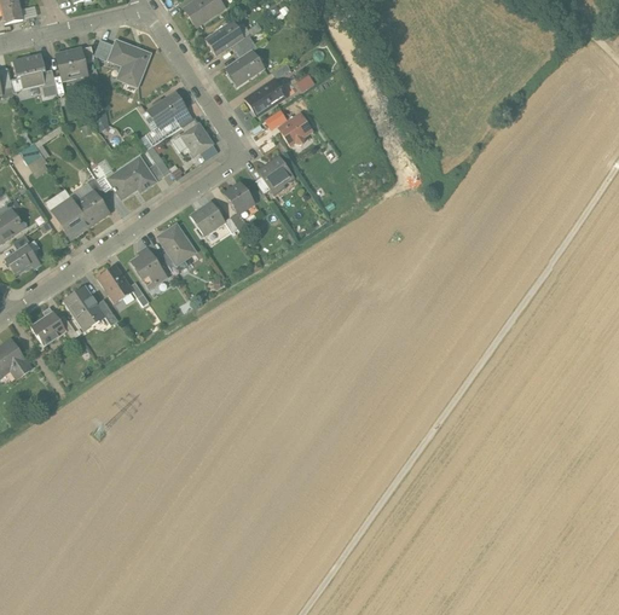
[(0,0),(0,3),(3,16),(21,11),(18,0),(0,0)]
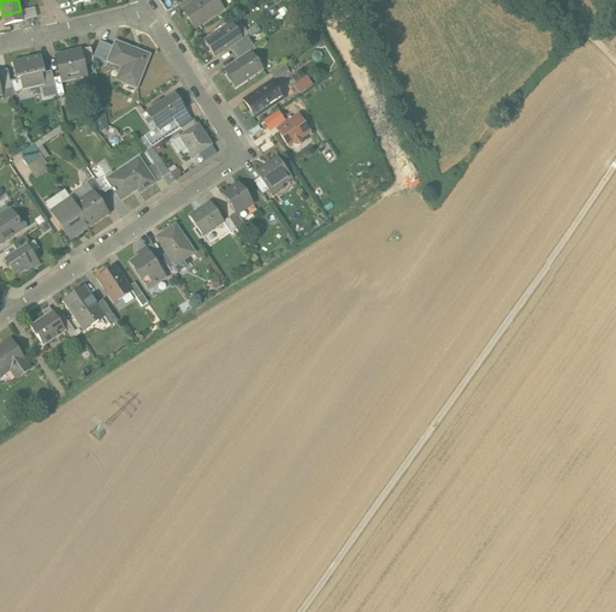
[(194,0),(183,7),(195,24),(223,6),(218,0),(194,0)]
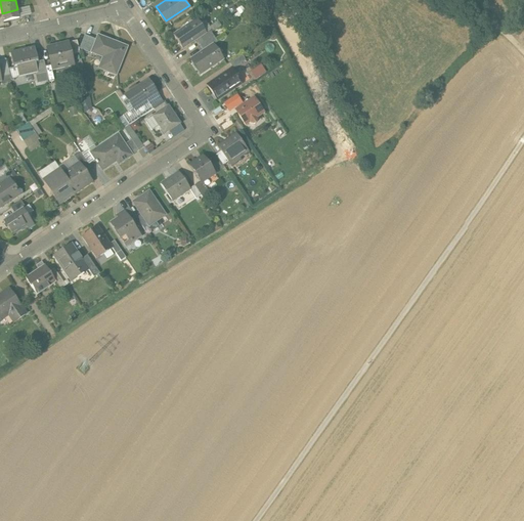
[(19,15),(17,9),(2,13),(4,19),(19,15)]
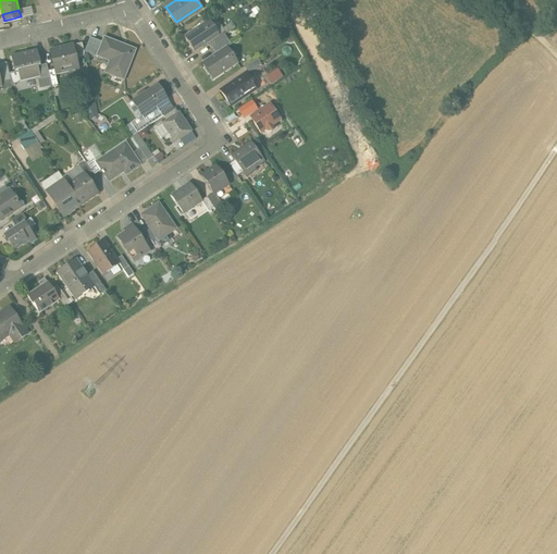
[(208,17),(184,34),(195,50),(209,40),(219,34),(218,33),(208,17)]
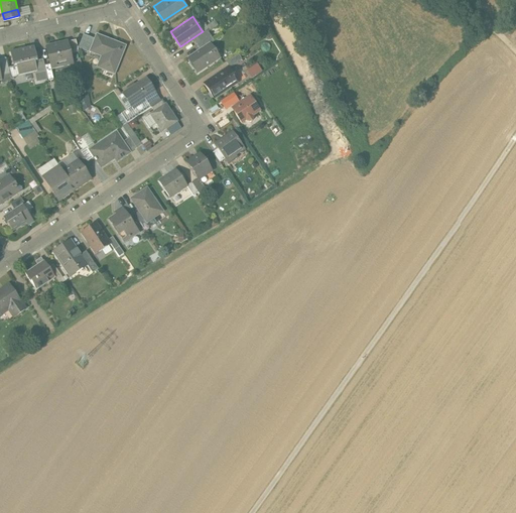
[(194,37),(198,42),(211,33),(207,27),(202,30),(203,31),(194,37)]
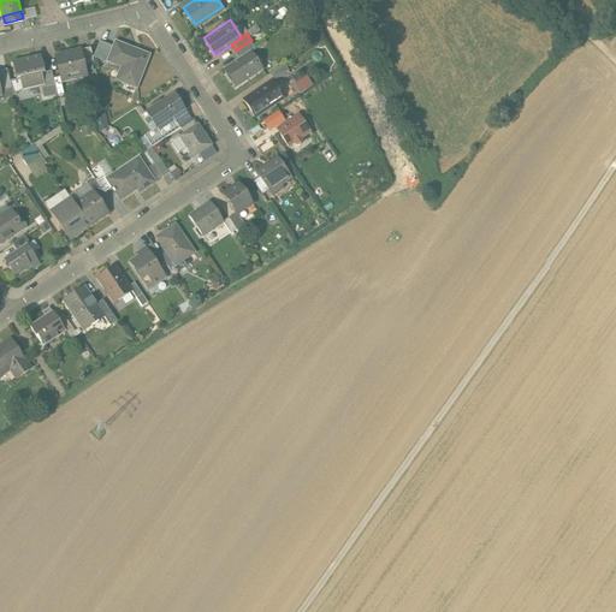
[(107,60),(113,45),(100,39),(94,55),(107,60)]
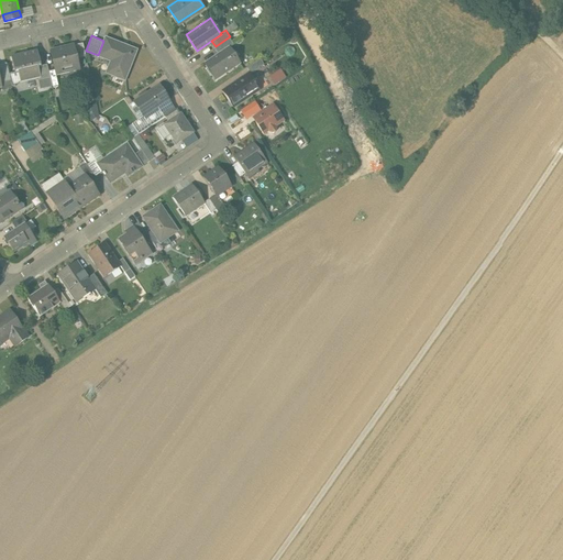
[(136,48),(106,36),(103,41),(98,55),(99,56),(100,54),(117,61),(112,74),(125,78),(136,48)]
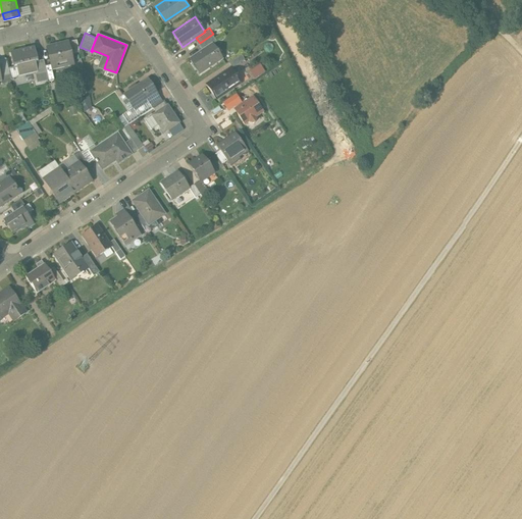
[(213,34),(200,43),(203,48),(212,42),(212,43),(217,40),(213,34)]
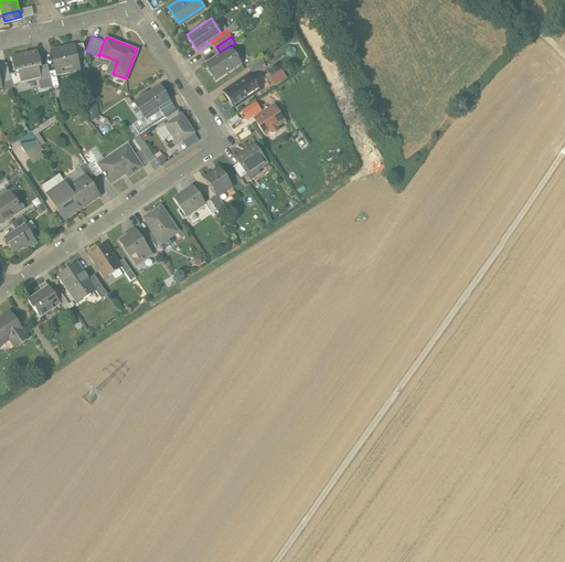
[(83,42),(73,44),(76,56),(86,54),(83,42)]
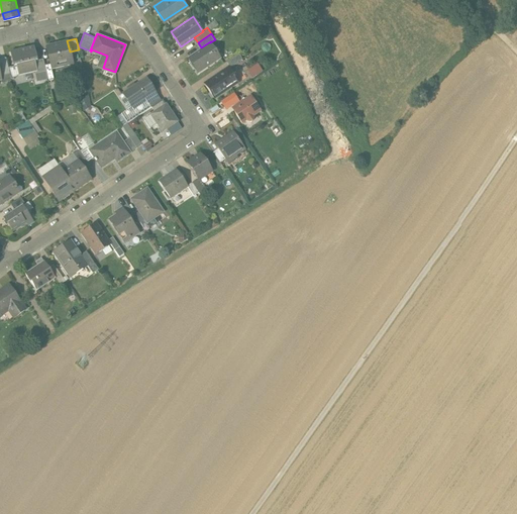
[(67,42),(59,44),(58,42),(46,45),(52,67),(53,66),(53,64),(59,62),(60,65),(72,62),(70,52),(67,40),(66,40),(67,42)]
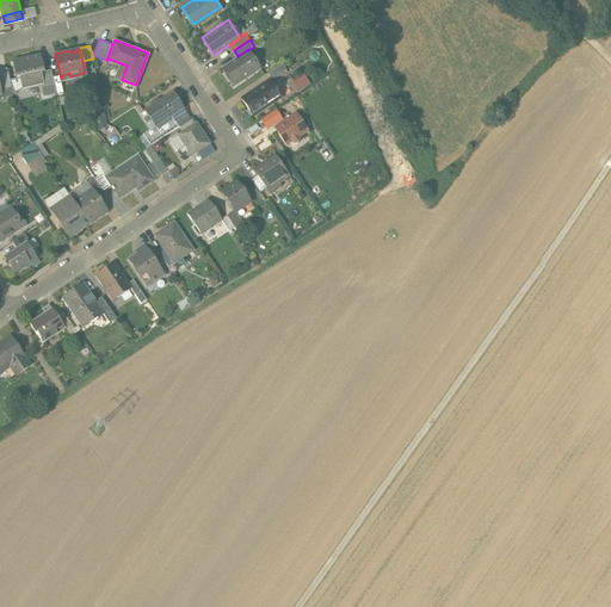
[(238,56),(221,67),(233,85),(260,67),(248,50),(248,49),(238,56)]
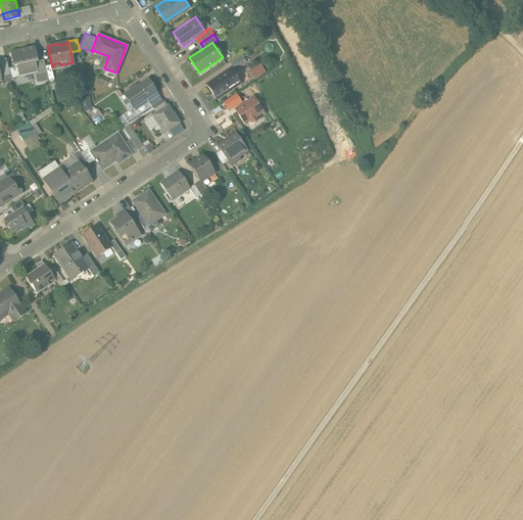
[(35,46),(28,47),(28,46),(17,49),(17,50),(10,51),(14,65),(16,64),(19,74),(37,69),(38,73),(46,71),(44,58),(38,59),(35,46)]
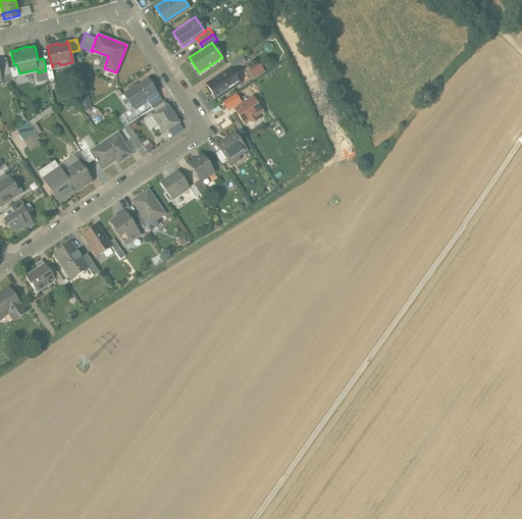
[(241,52),(229,59),(232,65),(245,57),(241,52)]
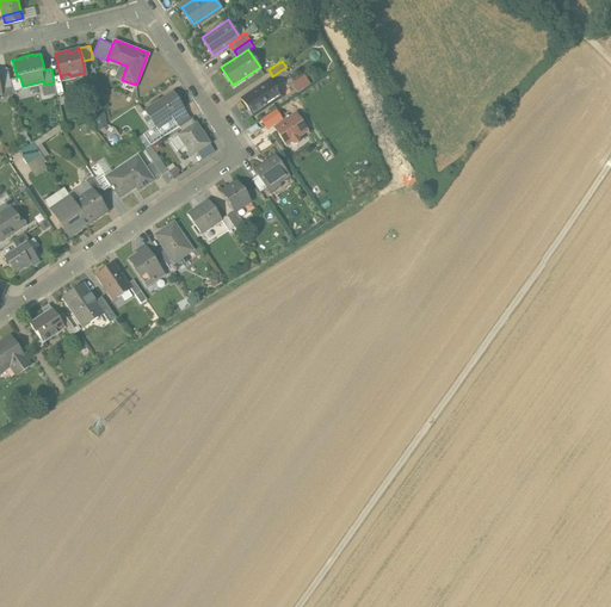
[(7,69),(0,70),(0,85),(1,87),(11,85),(7,69)]
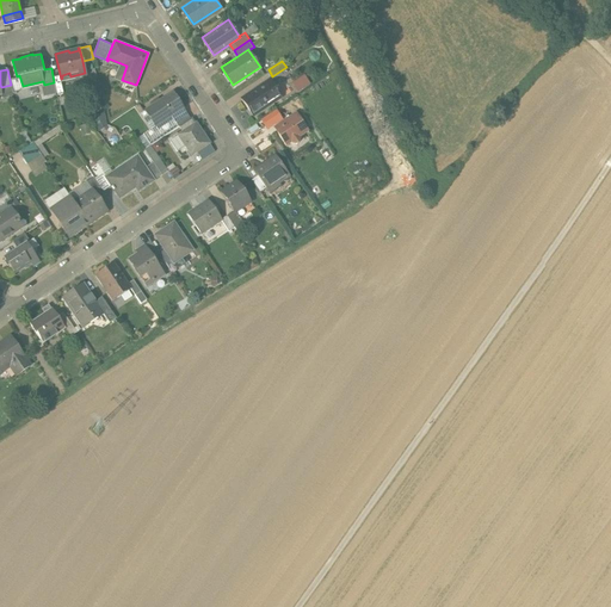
[(269,78),(241,97),(253,115),(282,95),(269,78)]
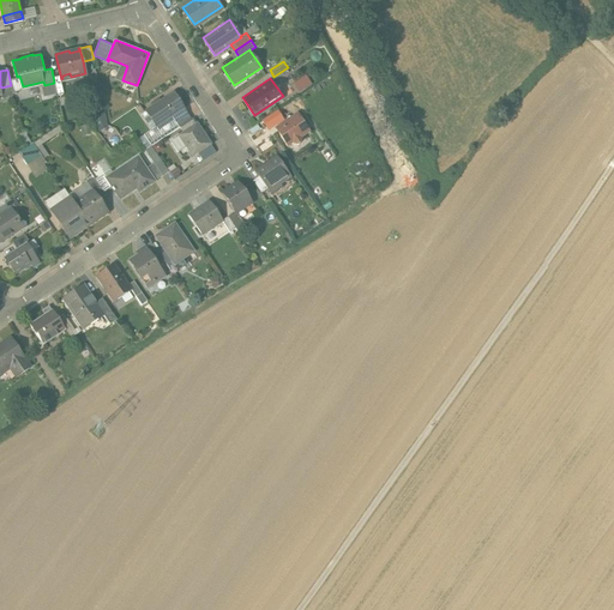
[(174,91),(146,109),(156,125),(172,114),(184,106),(174,91)]
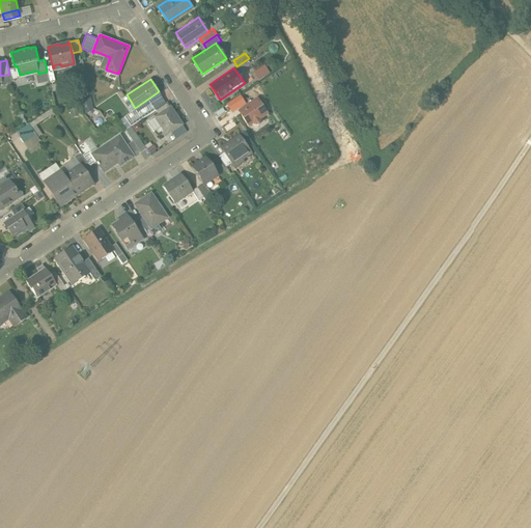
[(156,108),(165,102),(159,91),(148,99),(156,108)]
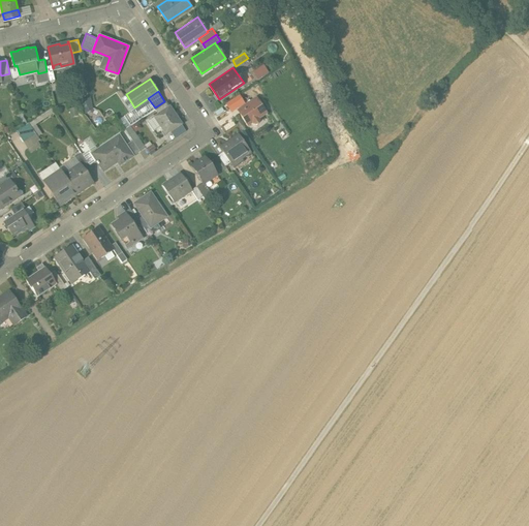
[(256,96),(241,106),(240,112),(248,123),(252,121),(258,122),(259,116),(266,111),(256,96)]
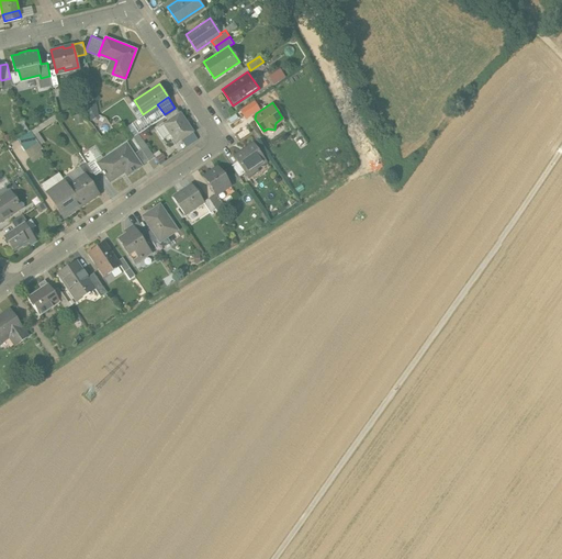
[(165,114),(169,120),(180,111),(177,107),(175,108),(165,114)]
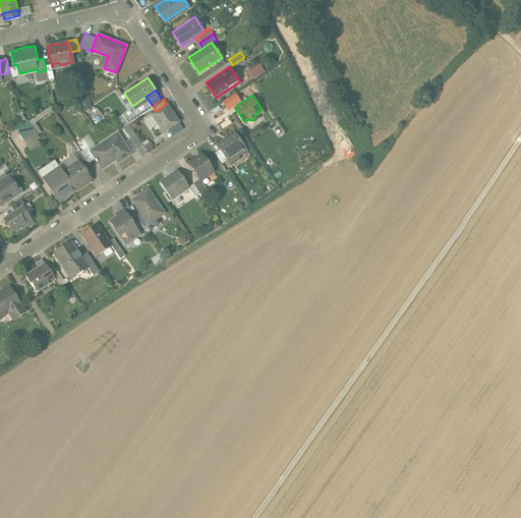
[(157,111),(152,114),(164,130),(179,120),(167,103),(157,111)]
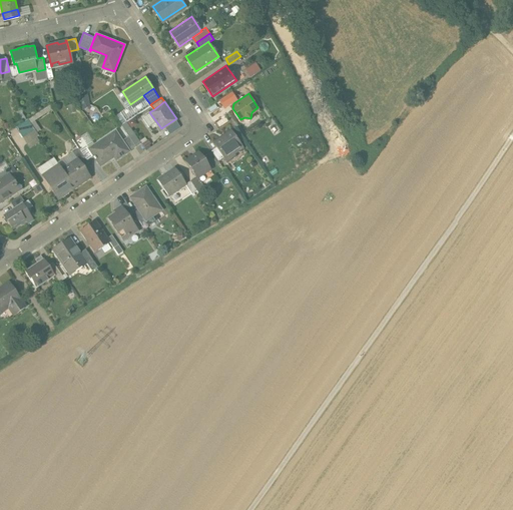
[(28,119),(16,128),(31,149),(43,140),(28,119)]
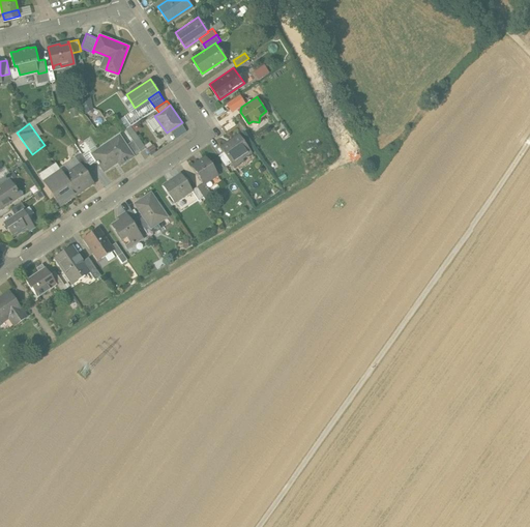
[(133,139),(141,150),(146,147),(130,124),(125,127),(133,139)]
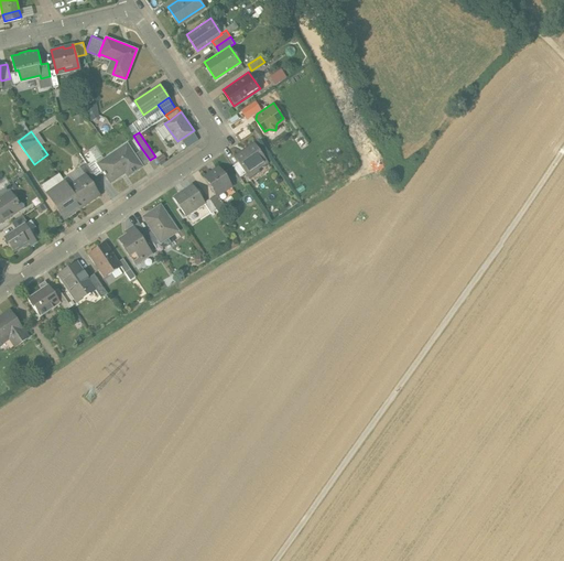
[(255,141),(235,154),(238,160),(246,171),(249,176),(253,173),(252,172),(256,169),(258,166),(257,165),(266,159),(255,141)]
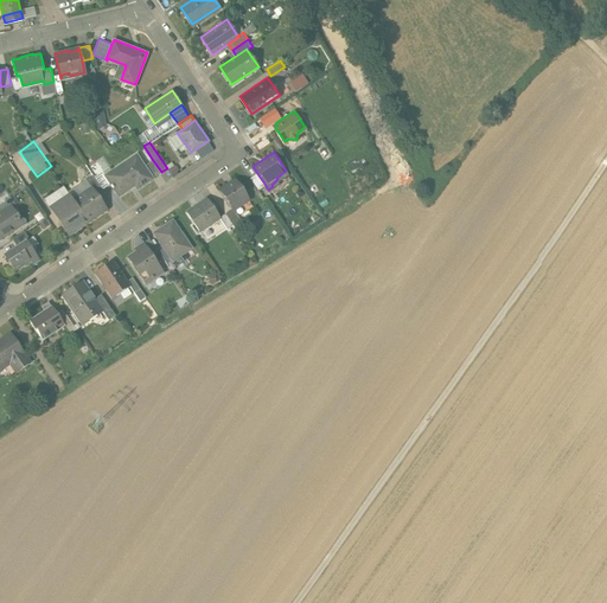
[(145,165),(136,153),(112,170),(116,177),(110,181),(110,183),(112,184),(110,185),(113,187),(114,186),(119,194),(135,184),(138,187),(153,177),(145,165)]
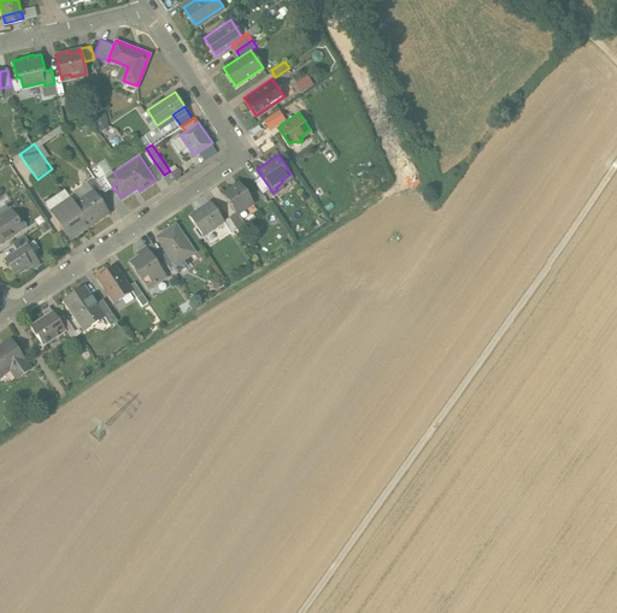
[(154,161),(147,168),(156,180),(164,175),(154,161)]
